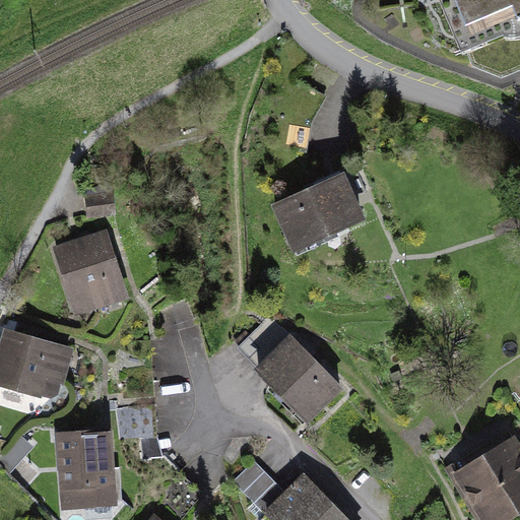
[(519,0),(442,0),(464,54),(519,29),(519,0)]
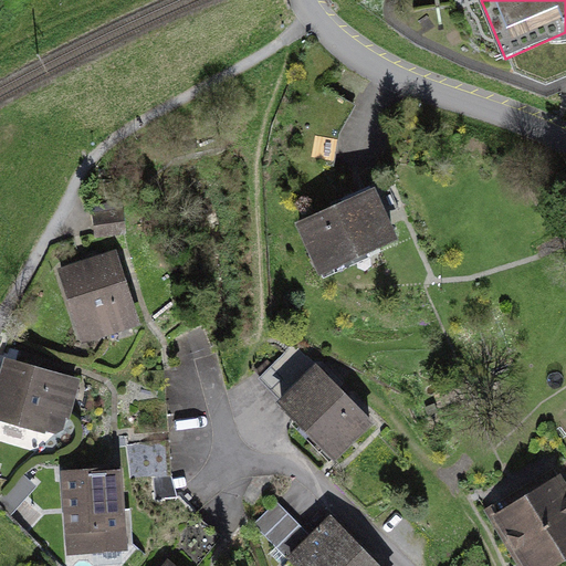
[(396,239),(374,189),(301,220),(323,270),(396,239)]
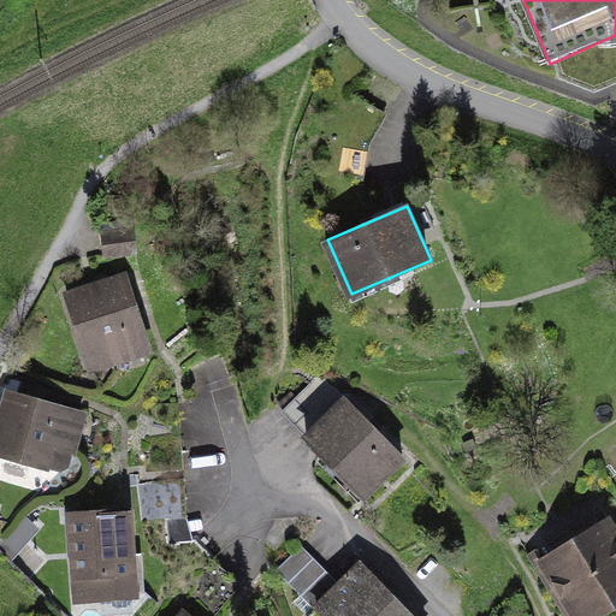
[(144,347),(122,278),(70,295),(93,363),(144,347)]
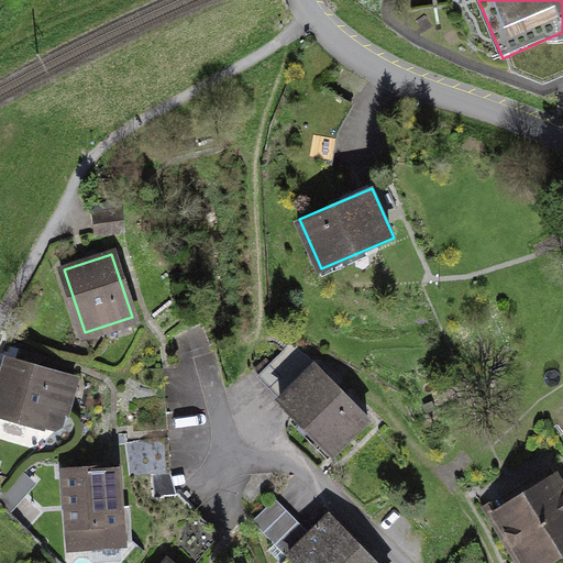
[(78,379),(6,360),(0,379),(0,419),(62,437),(78,379)]
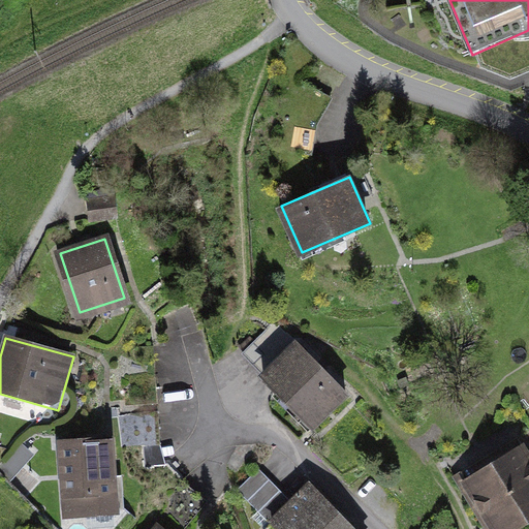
[(294,340),(263,371),(313,422),(345,390),(294,340)]
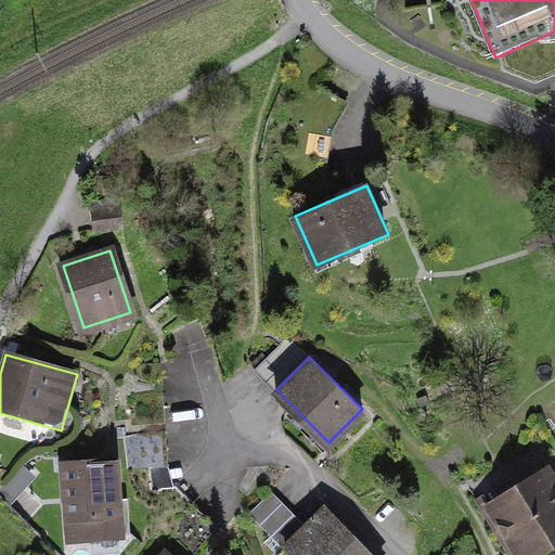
[(115,455),(60,459),(64,540),(120,537),(115,455)]
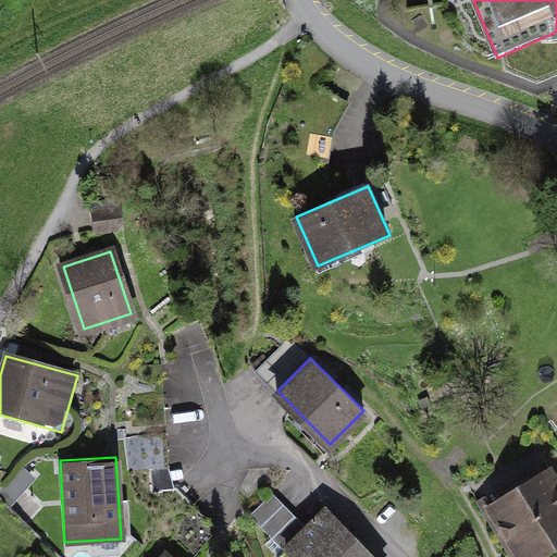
[(525,556),(556,537),(556,484),(548,471),(492,506),(523,556),(525,556)]
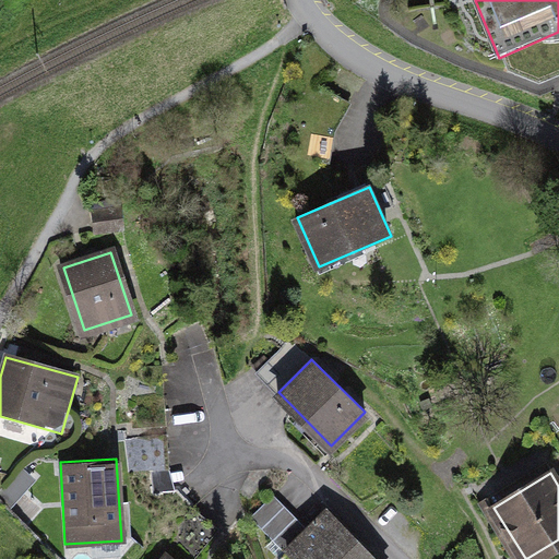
[(254,516),(276,539),(297,521),(275,498),(254,516)]
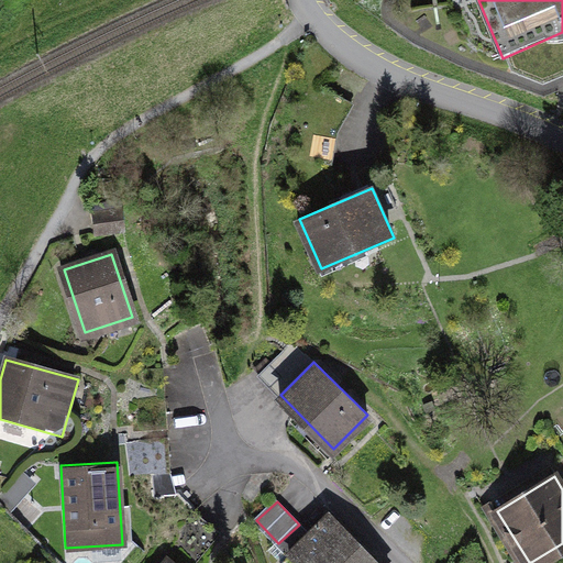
[(377,562),(329,514),(286,554),(295,562),(377,562)]
